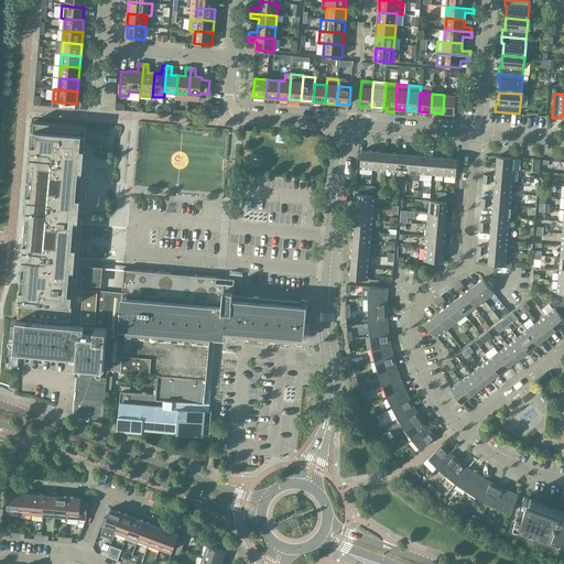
[(444,95),(443,114),(455,114),(456,96),(444,95)]
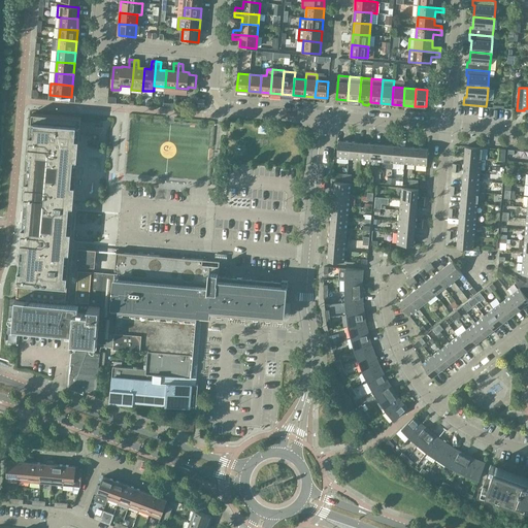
[(23,223),(25,223),(23,237),(22,237),(22,238),(23,238),(23,244),(22,244),(17,297),(32,299),(32,301),(66,304),(66,301),(71,249),(69,249),(70,242),(71,242),(71,241),(70,241),(71,227),(72,227),(72,226),(71,226),(72,212),(74,212),(74,206),(81,118),(32,113),(31,126),(32,126),(31,129),(30,141),(30,144),(25,203),(25,206),(25,208),(26,208),(25,222),(24,222),(23,223)]
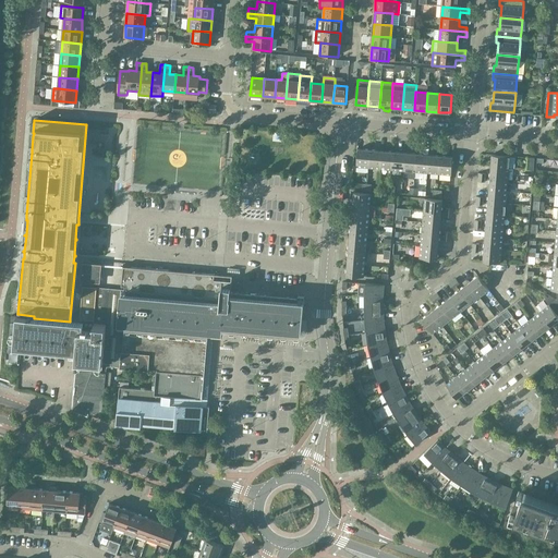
[(356,167),(368,168),(371,150),(359,149),(356,167)]
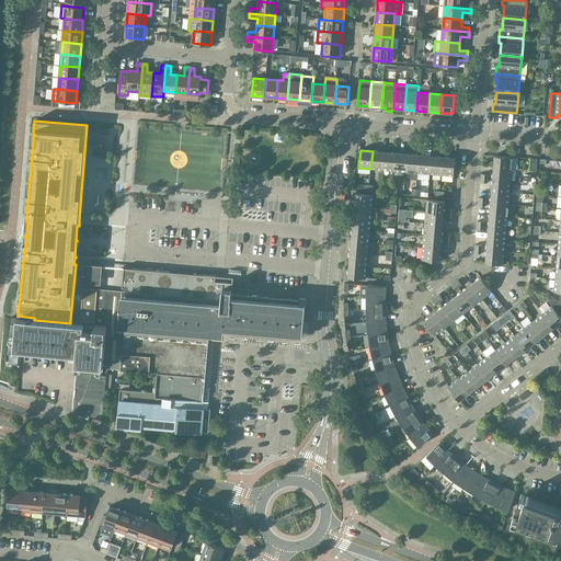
[(385,152),(373,151),(370,169),(382,170),(385,152)]
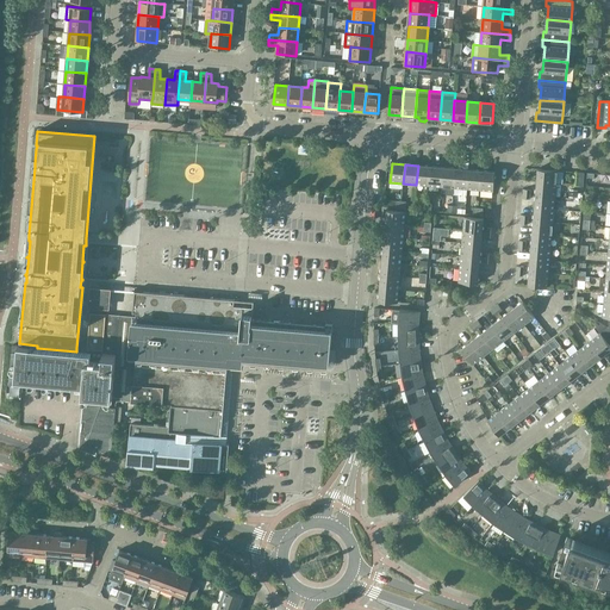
[(430,167),(418,166),(416,185),(429,186),(430,167)]
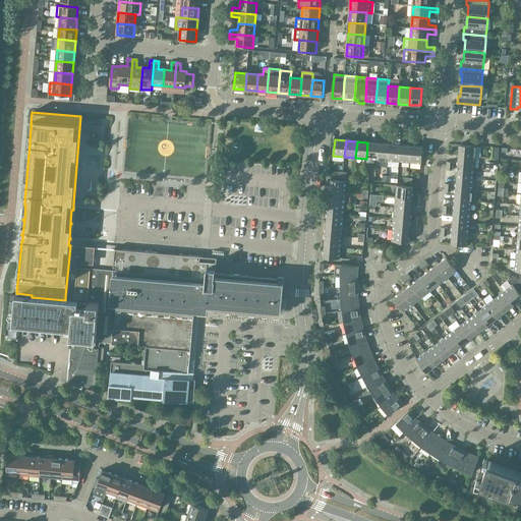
[(379,143),(367,142),(366,159),(378,160),(379,143)]
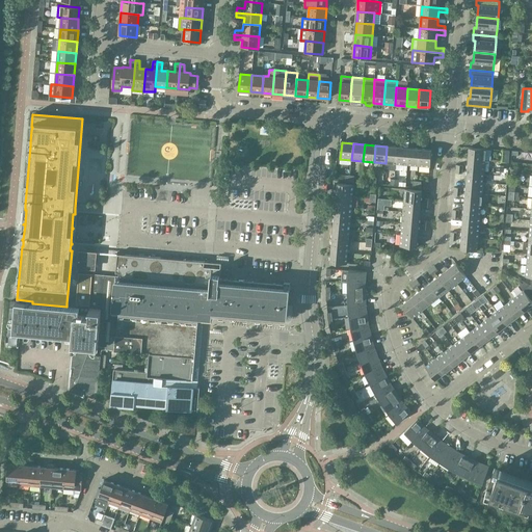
[(398,148),(387,147),(386,163),(396,164),(398,148)]
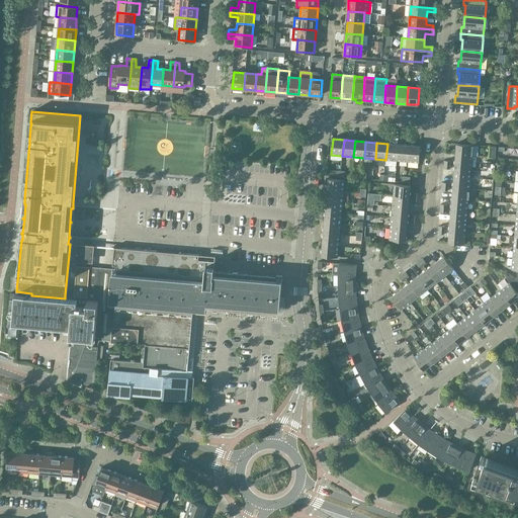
[(385,160),(397,161),(399,144),(387,144),(385,160)]
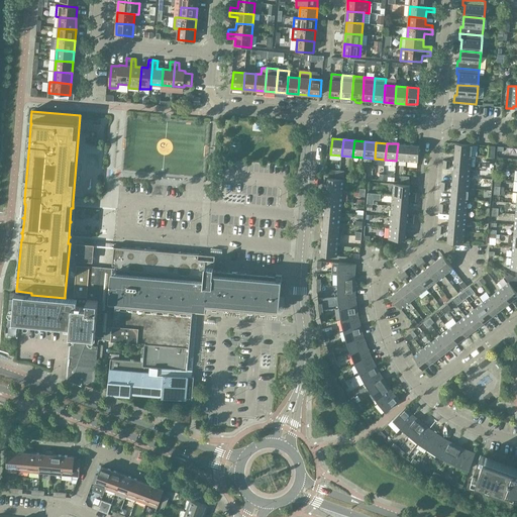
[(396,161),(407,161),(408,144),(398,143),(396,161)]
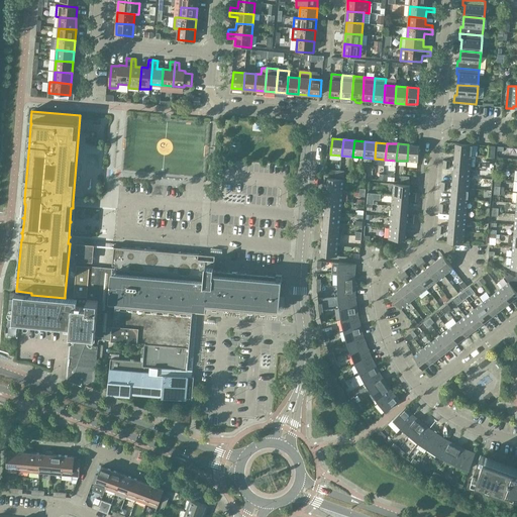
[(455,154),(472,156),(473,144),(456,143),(455,154)]
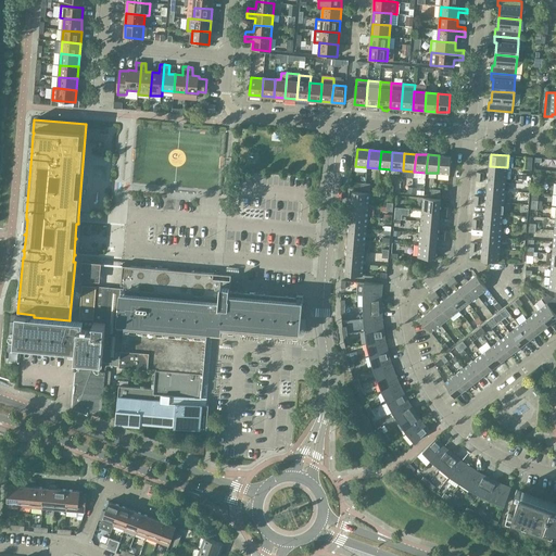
[(439,155),(438,173),(450,174),(451,156),(439,155)]
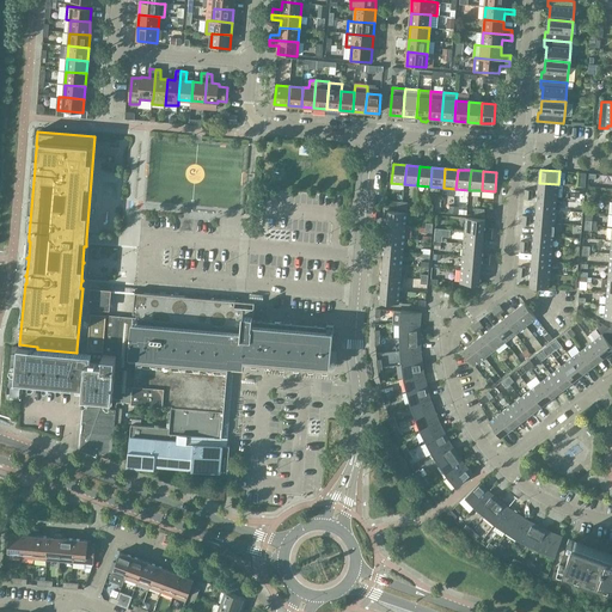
[(538,196),(557,197),(558,184),(539,183),(538,196)]
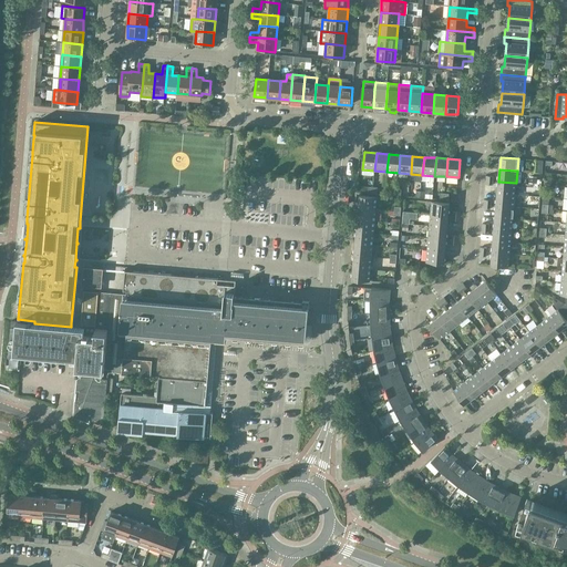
[(497,194),(515,195),(516,183),(498,182),(497,194)]
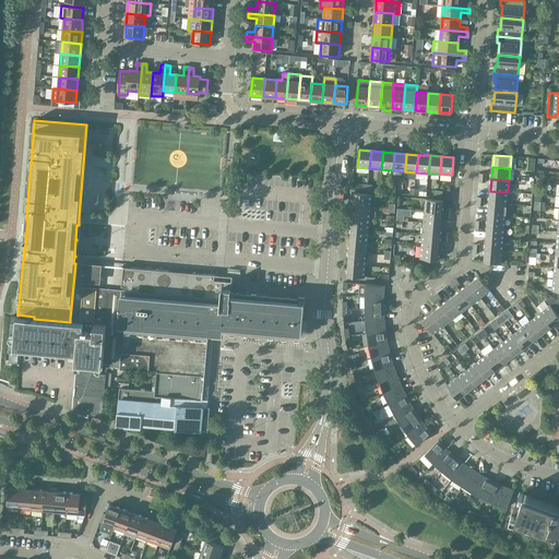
[(490,191),(489,203),(507,204),(508,192),(490,191)]
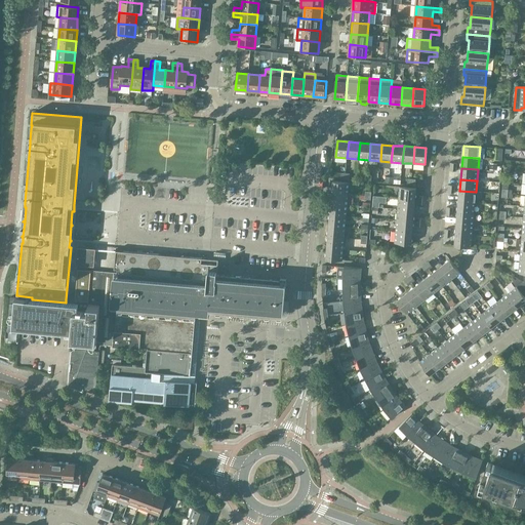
[(332,182),(332,193),(348,194),(349,183),(332,182)]
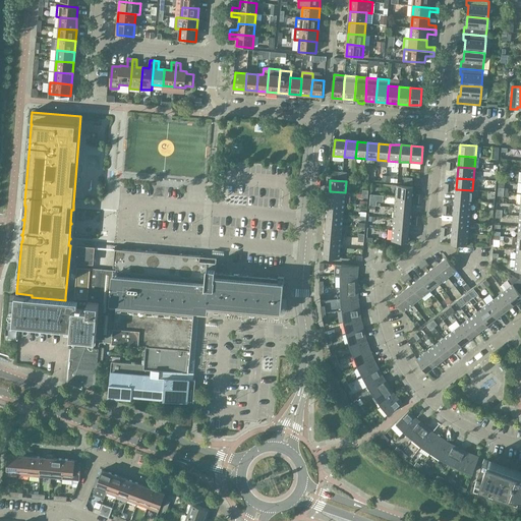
[(412,198),(413,186),(397,185),(396,196),(412,198)]
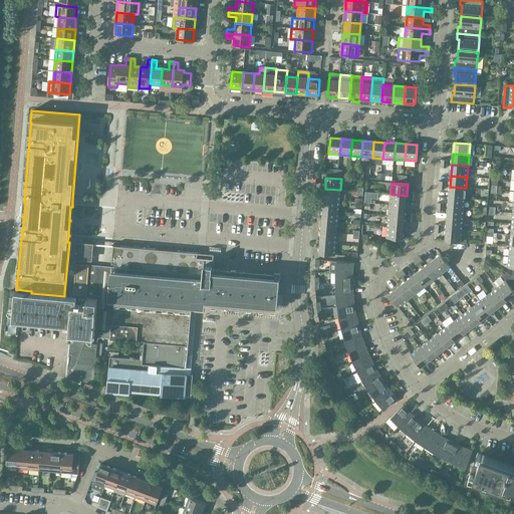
[(449,197),(465,199),(466,188),(450,187),(449,197)]
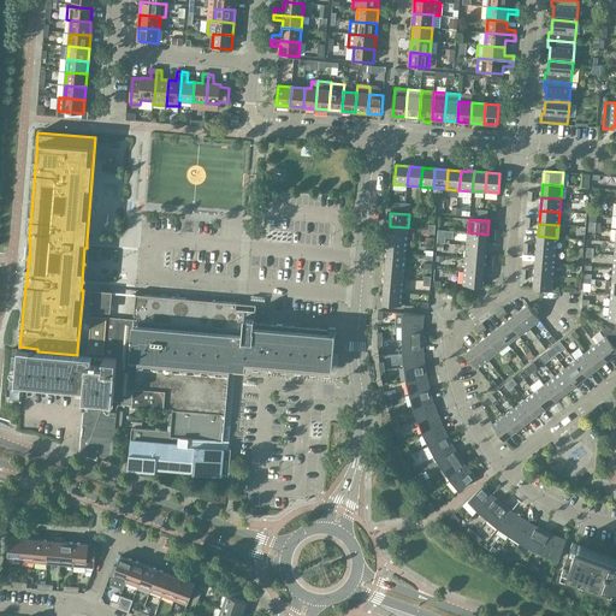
[(389,238),(408,241),(408,227),(390,226),(389,238)]
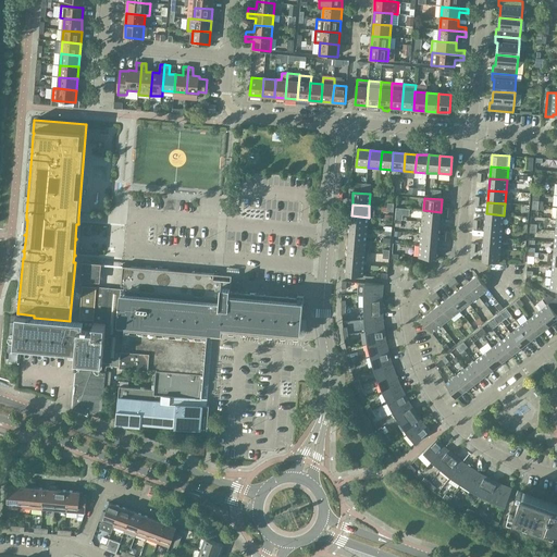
[(441,212),(423,210),(422,222),(440,223),(441,212)]
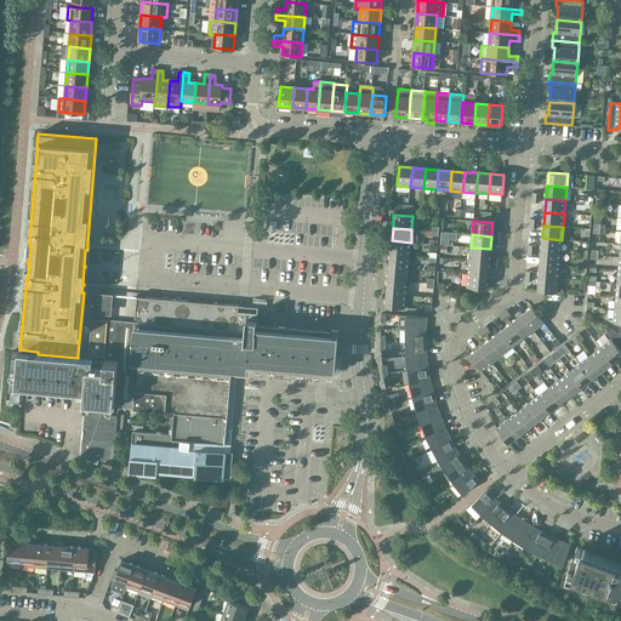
[(562,240),(542,238),(541,251),(560,254),(562,240)]
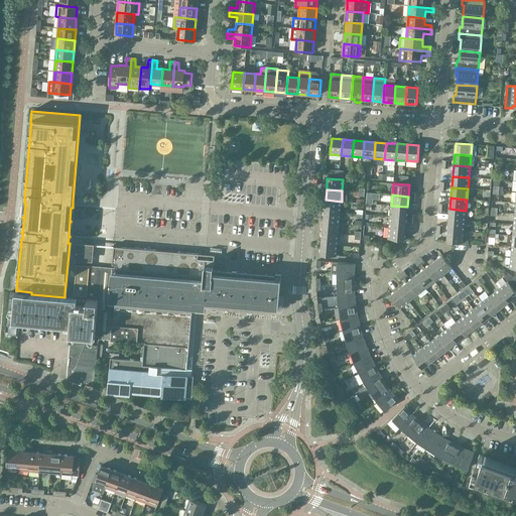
[(342,202),(326,200),(325,211),(341,213),(342,202)]
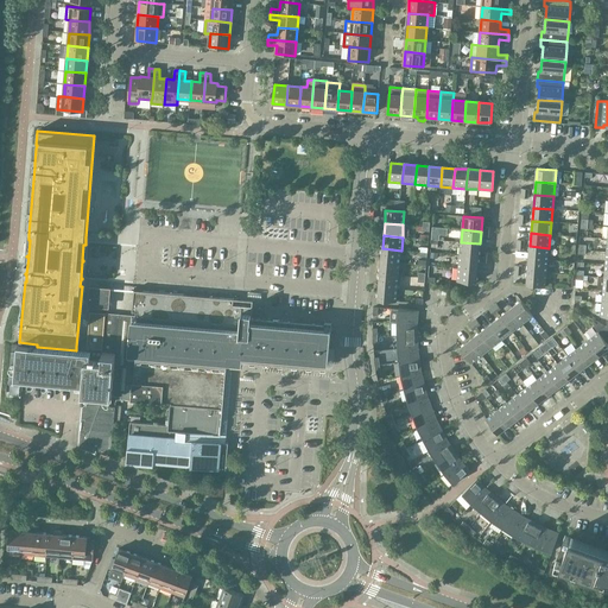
[(480,244),(461,242),(460,255),(479,257),(480,244)]
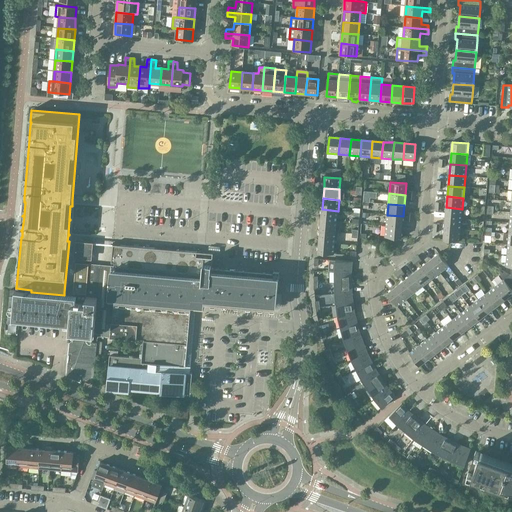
[(446,207),(445,218),(461,219),(462,209),(446,207)]
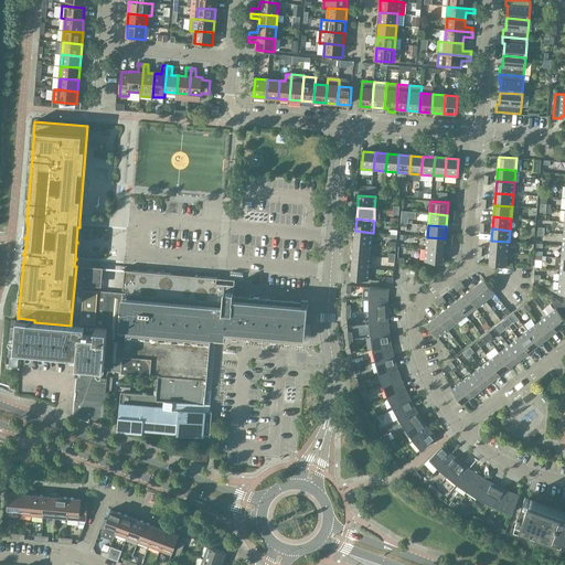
[(355,231),(354,243),(372,244),(373,233),(355,231)]
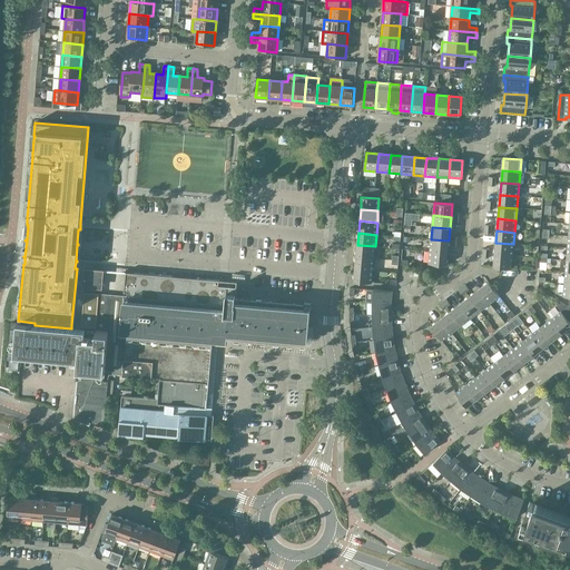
[(449,241),(431,239),(430,252),(448,253),(449,241)]
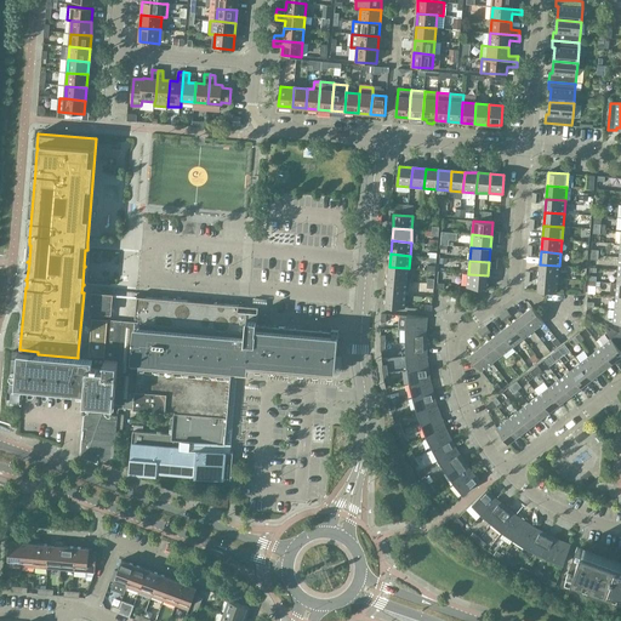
[(559,266),(540,265),(539,278),(558,279),(559,266)]
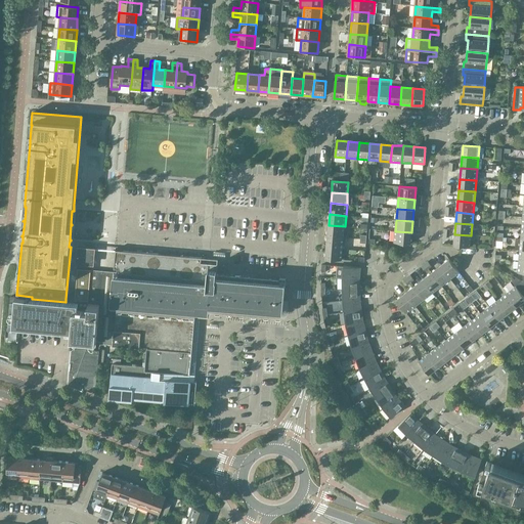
[(345,226),(329,225),(328,236),(344,237),(345,226)]
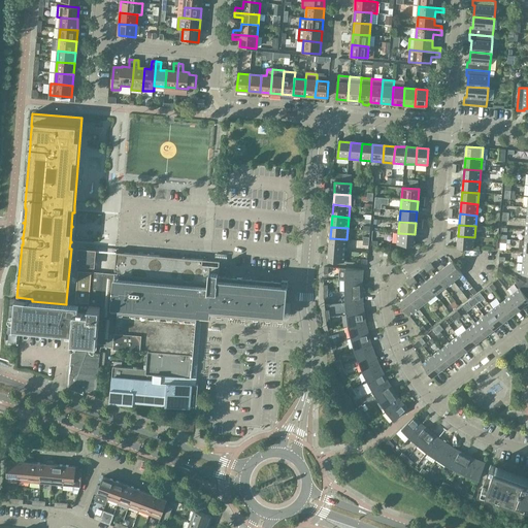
[(415,234),(398,233),(397,244),(414,245),(415,234)]
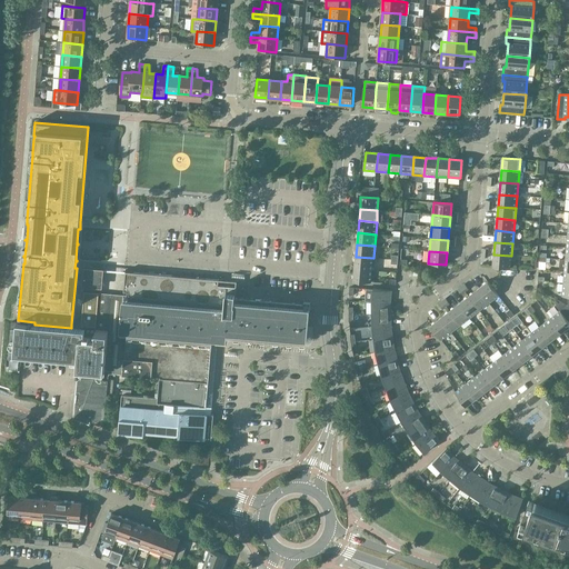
[(510,268),(511,256),(493,255),(492,267),(510,268)]
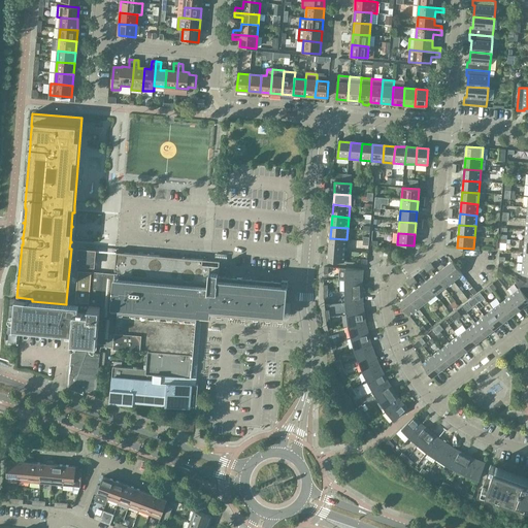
[(347,239),(330,238),(329,249),(345,251),(347,239)]
